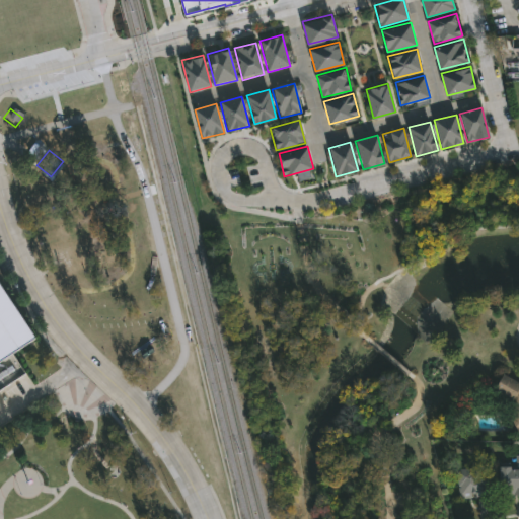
[(0,284),(0,389),(25,373),(12,353),(35,338),(0,284)]
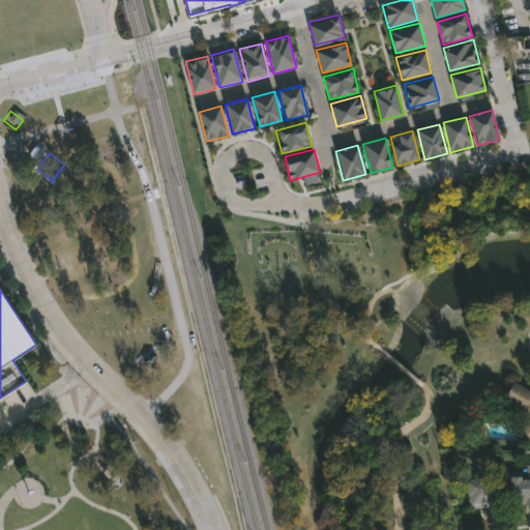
[(529,389),(529,441),(514,439),(521,408),(505,405),(508,385),(529,389)]
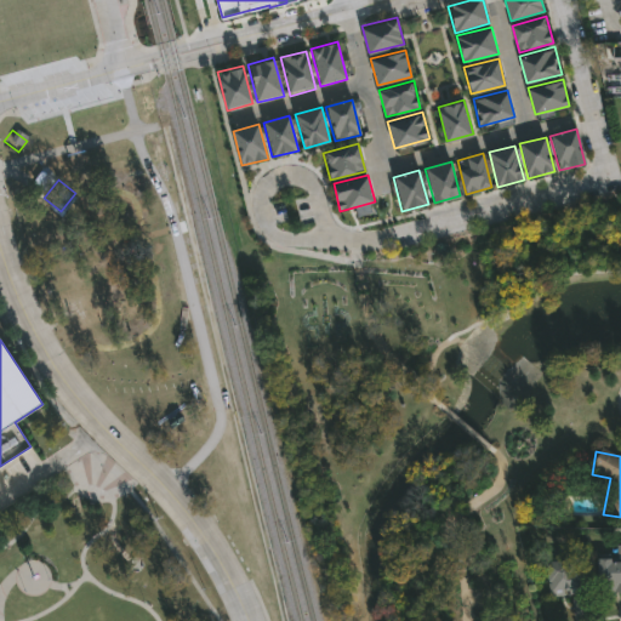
[(593,557),(614,557),(614,546),(620,546),(620,594),(593,594),(593,557)]
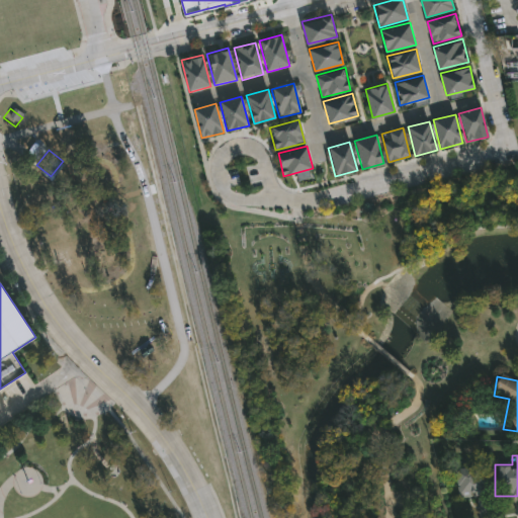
[(454,469),(483,467),(485,495),(457,497),(454,469)]
